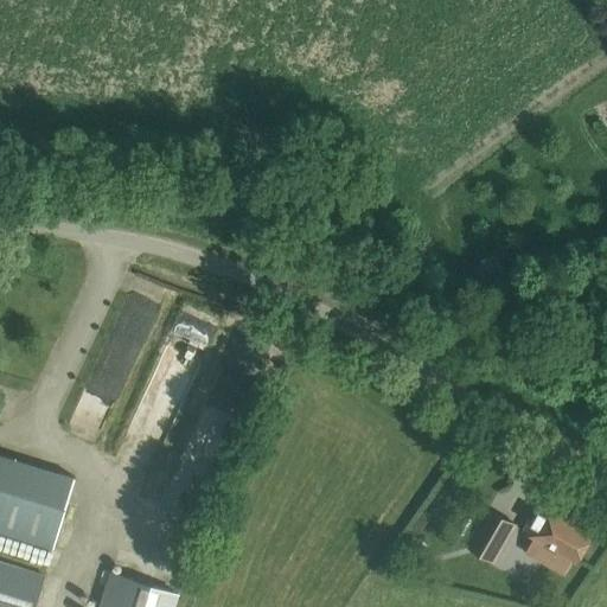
[(77,477),(0,453),(0,526),(56,545),(77,477)]
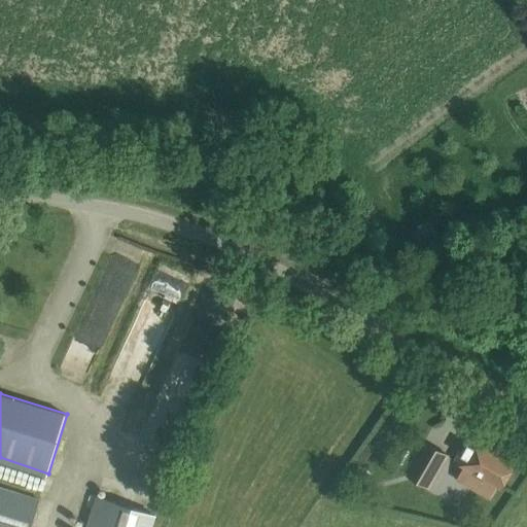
[(469,436),(456,459),(502,485),(516,462),(469,436)]
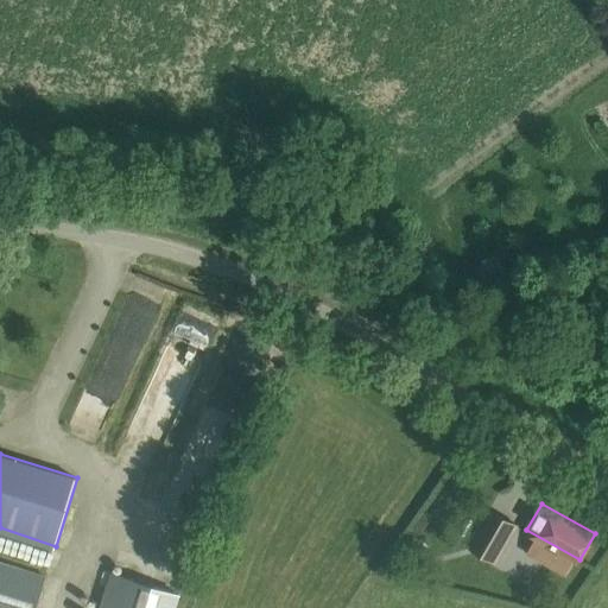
[(517,524),(492,508),(469,548),(494,562),(517,524)]
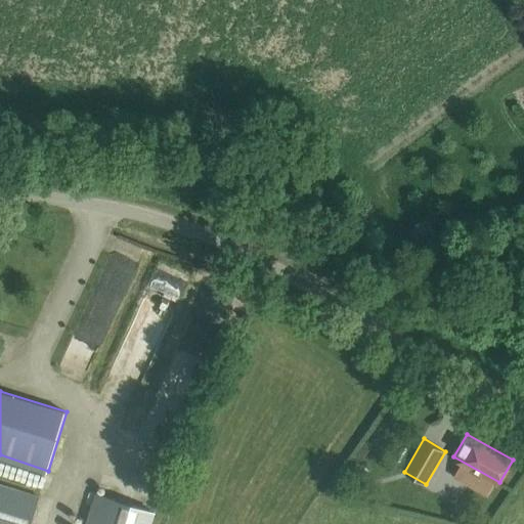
[(31,523),(40,495),(0,483),(0,523),(31,523)]
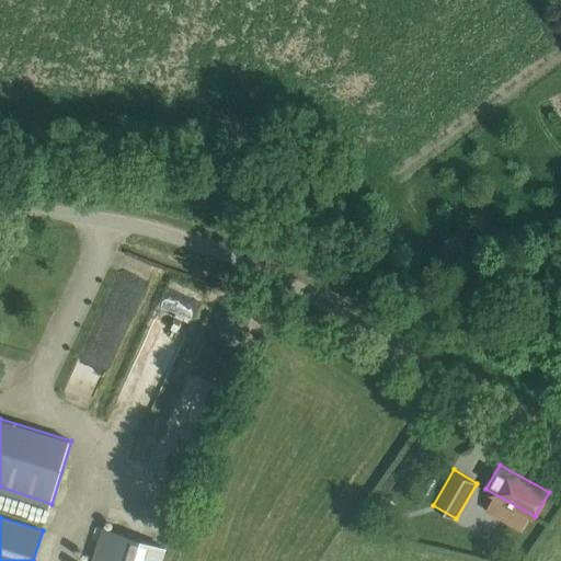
[(162,560),(168,548),(102,528),(91,560),(162,560)]
